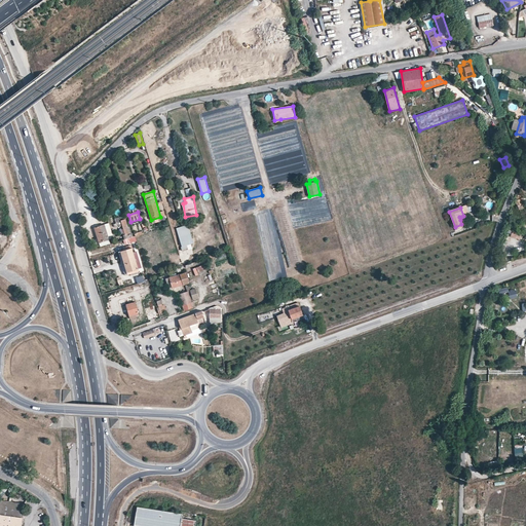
[(125,220),(120,221),(121,222),(113,224),(114,227),(121,225),(124,232),(122,233),(124,239),(127,239),(129,238),(133,237),(133,234),(129,235),(125,220)]
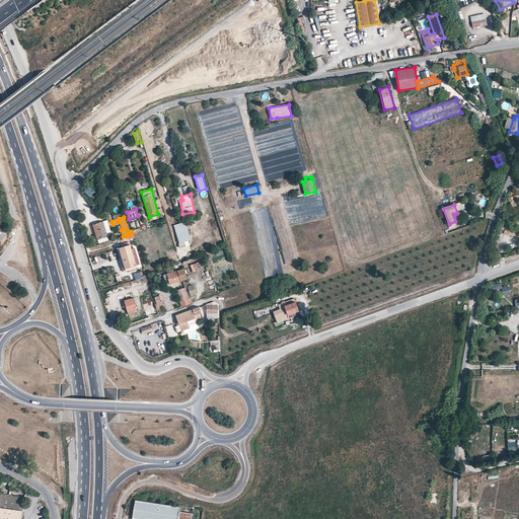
[(107,235),(112,234),(107,221),(93,225),(97,239),(108,236),(107,235)]
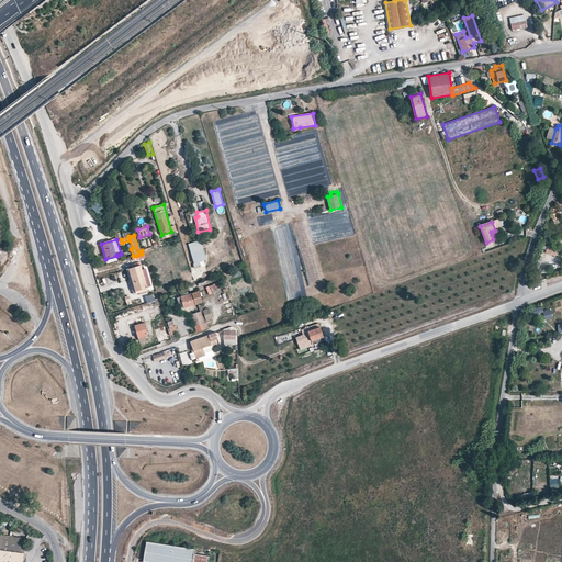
[(558,248),(548,246),(546,254),(555,256),(558,248)]
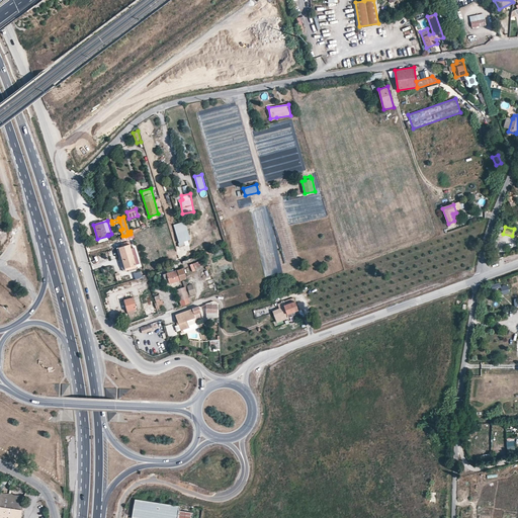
[(130,244),(118,248),(125,270),(137,267),(130,244)]
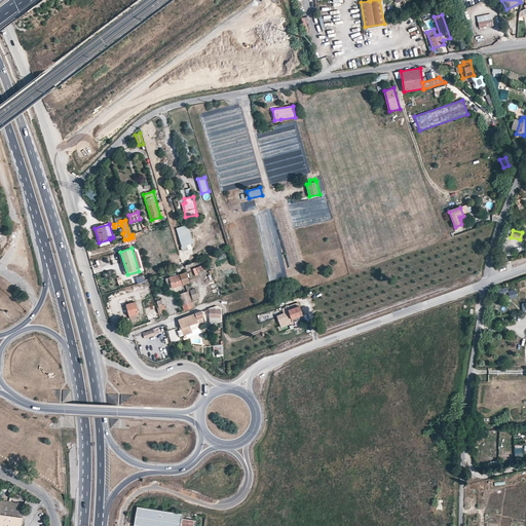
[(185,272),(165,278),(167,285),(172,284),(173,288),(188,283),(185,272)]
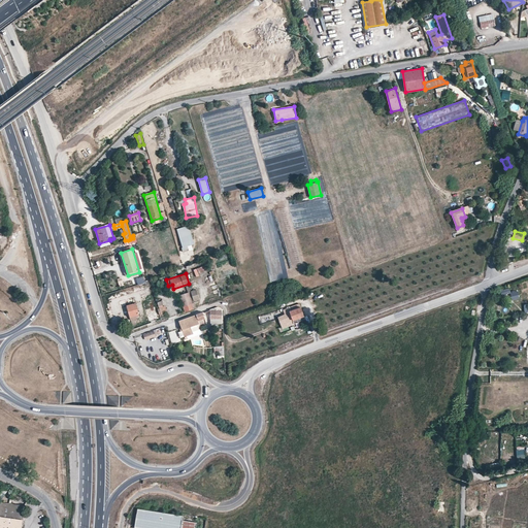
[(191,291),(189,286),(186,286),(188,292),(179,295),(185,311),(196,307),(194,301),(191,291)]
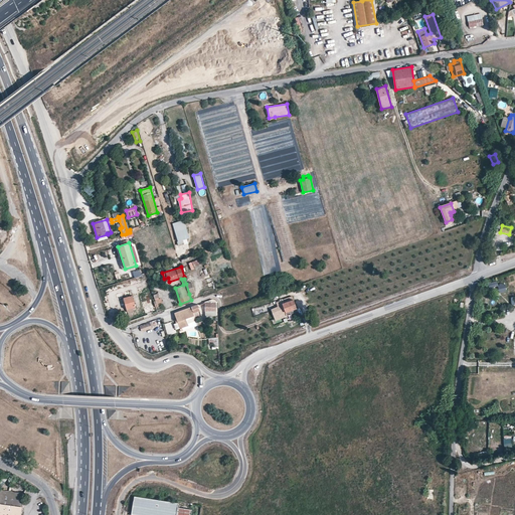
[(186,284),(189,294),(194,292),(191,282),(186,284)]
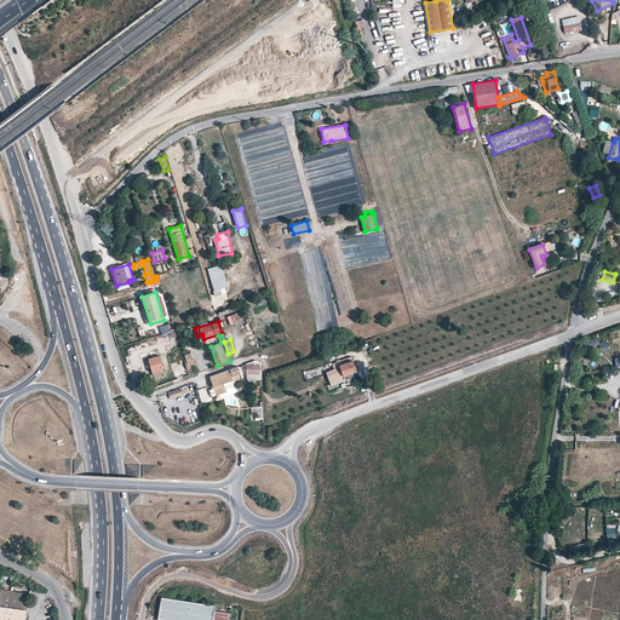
[(608,343),(600,344),(601,352),(610,350),(608,343)]
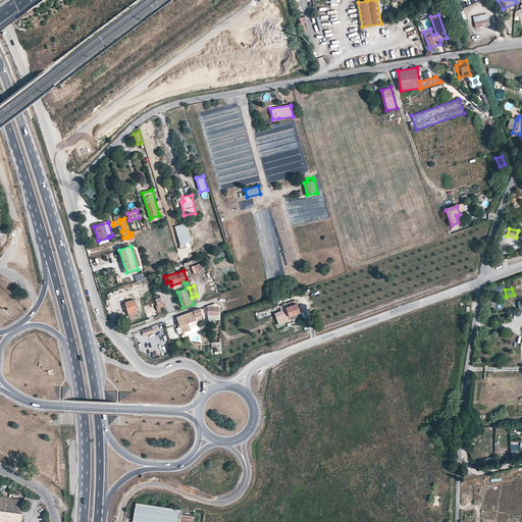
[(157,305),(156,305),(157,311),(163,309),(163,308),(165,308),(163,302),(161,303),(160,302),(161,302),(160,298),(156,299),(157,305)]
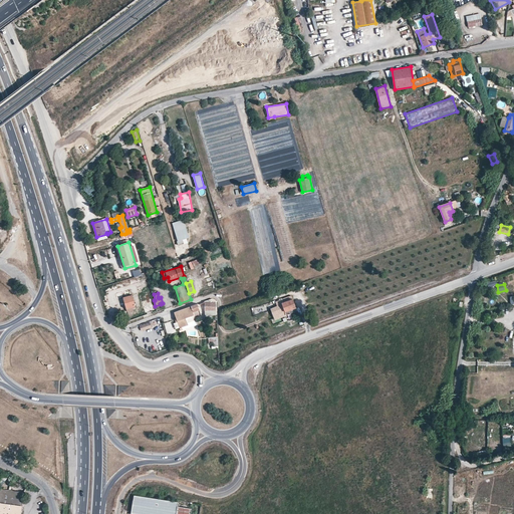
[(132,295),(123,297),(127,312),(134,310),(133,307),(135,306),(132,295)]
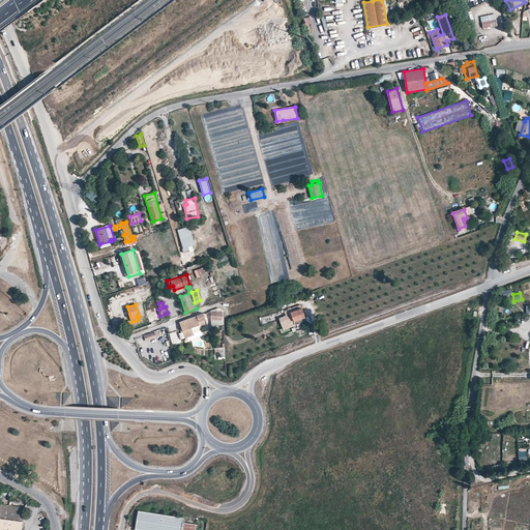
[(286,315),(278,318),(283,329),(305,320),(301,307),(300,307),(298,304),(289,308),(289,310),(284,312),(286,315)]
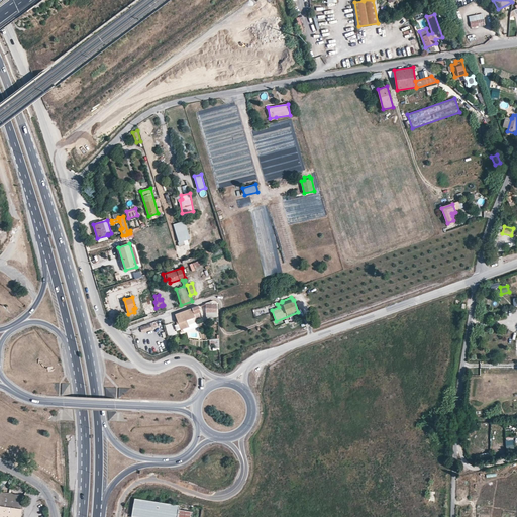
[(218,317),(218,315),(218,302),(213,300),(206,303),(206,317),(211,317),(213,317),(218,317)]
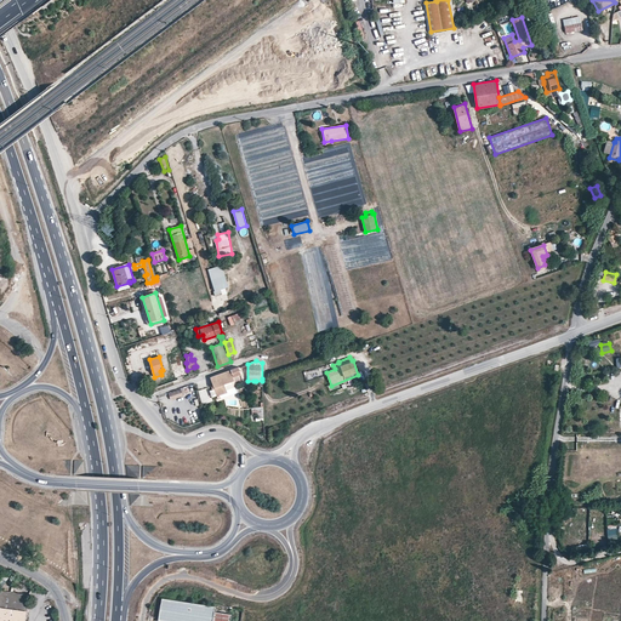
[(226,389),(238,386),(237,382),(239,381),(238,376),(240,375),(238,366),(210,377),(217,397),(227,393),(226,389)]
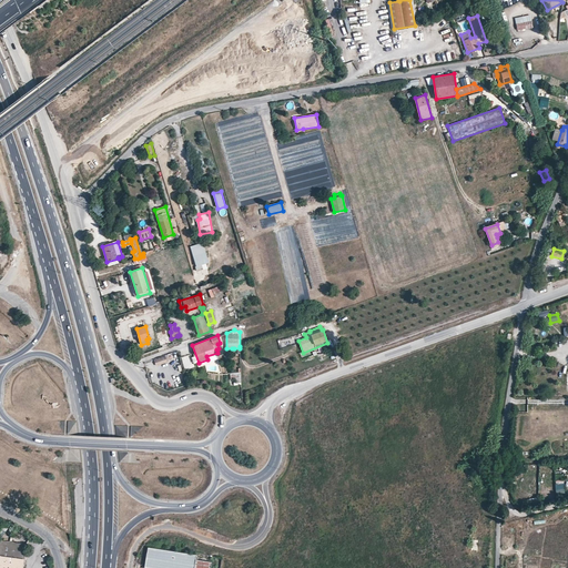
[(153,358),(155,365),(179,358),(176,352),(153,358)]
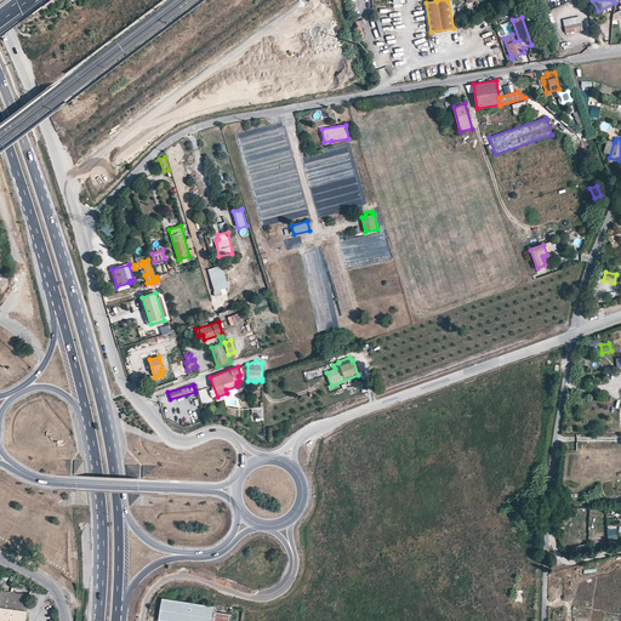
[(209,388),(199,389),(201,404),(211,402),(209,388)]
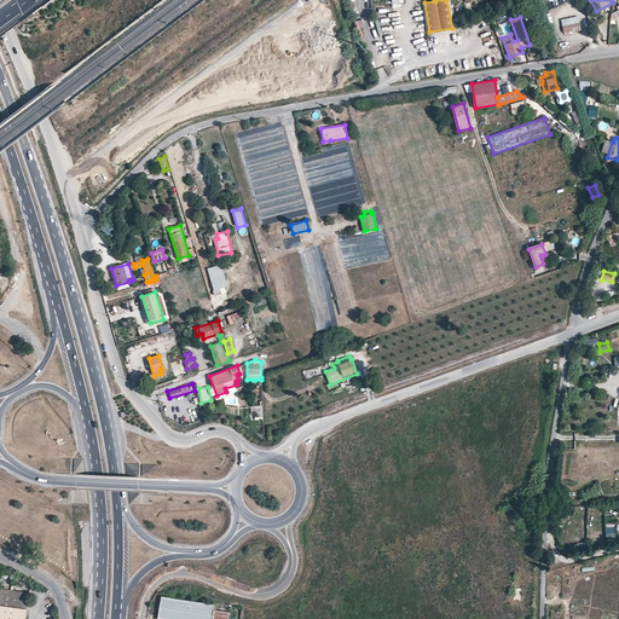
[(262,405),(260,405),(250,406),(252,409),(255,409),(254,408),(260,406),(260,416),(262,416),(262,405)]
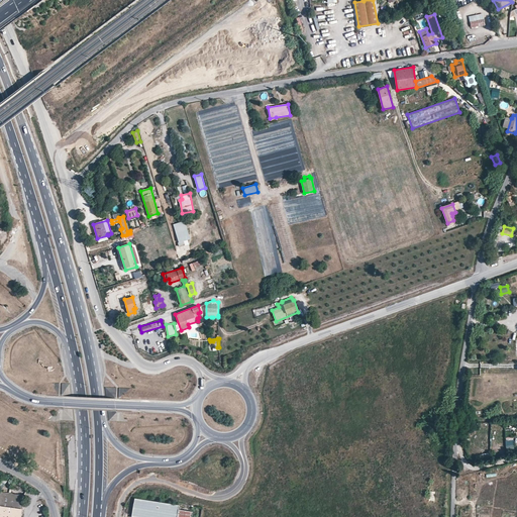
[(514,444),(506,445),(507,454),(515,453),(514,444)]
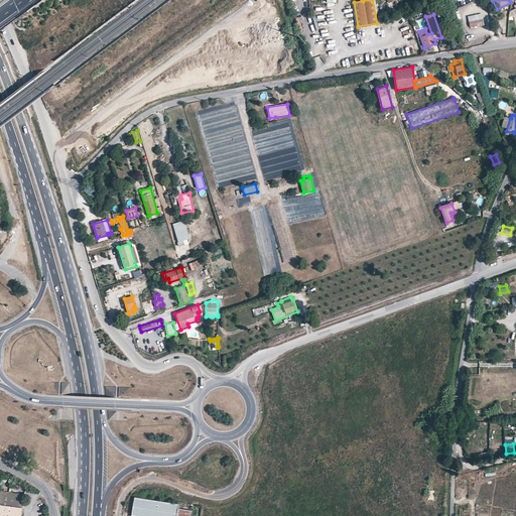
[(20,515),(23,496),(0,492),(0,515),(20,515)]
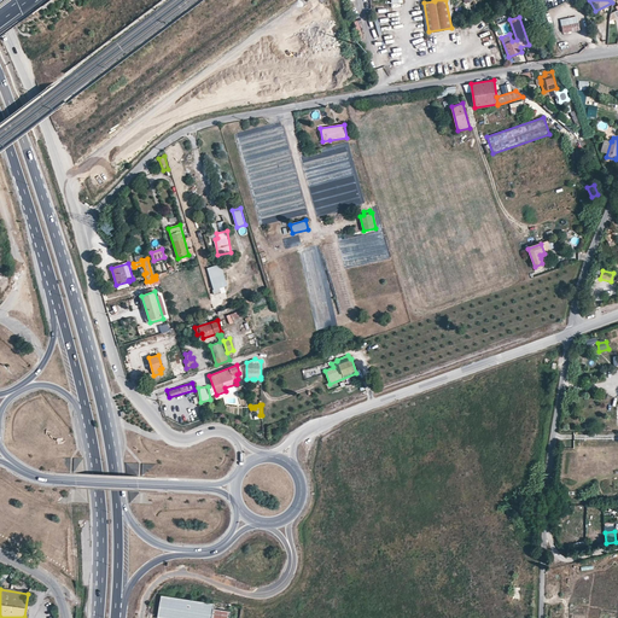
[(157,617),(228,617),(229,612),(213,610),(213,604),(161,596),(157,617)]
